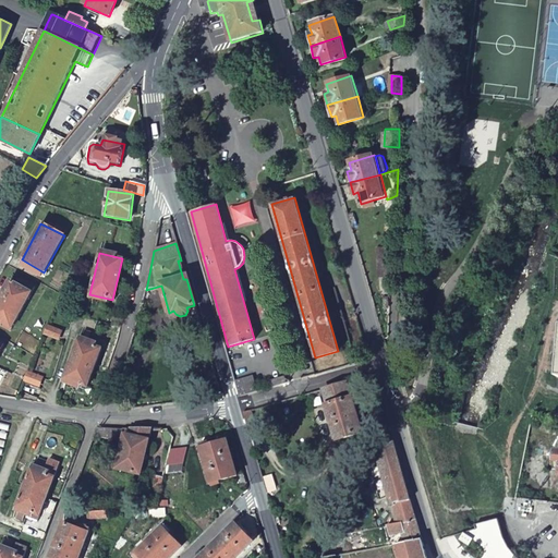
[(557,259),(557,261),(548,275),(557,280),(557,259)]
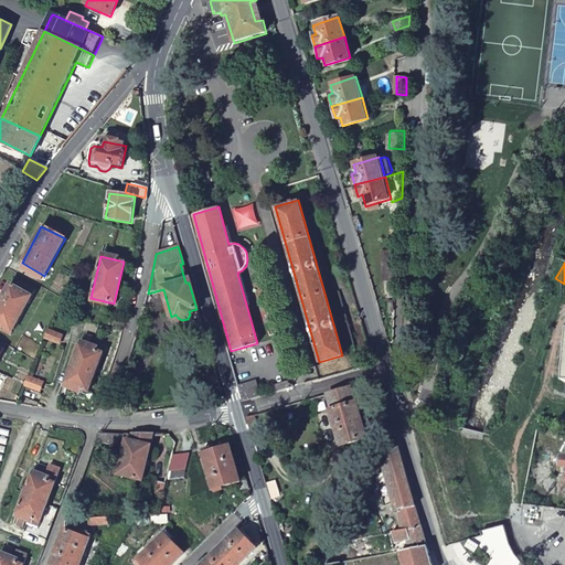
[(0,304),(0,324),(14,333),(36,291),(21,283),(18,289),(10,285),(0,304)]
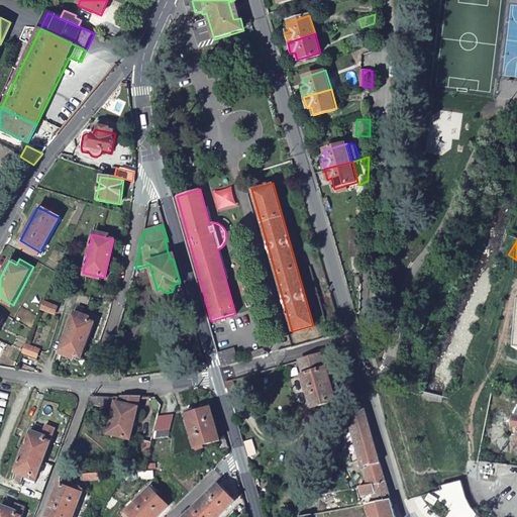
[(43,301),(40,309),(54,315),(57,307),(43,301)]
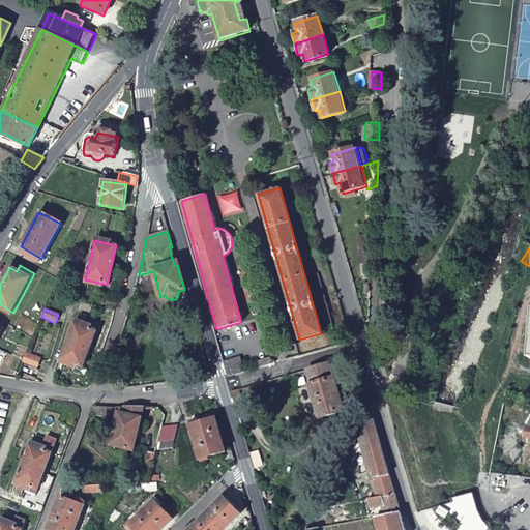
[(74,325),(61,361),(71,365),(70,369),(75,371),(77,367),(82,370),(95,332),(89,330),(90,327),(85,325),(84,328),(74,325)]
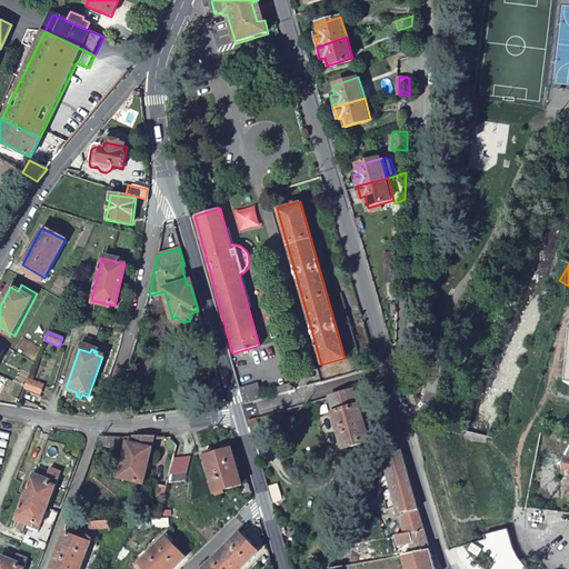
[(43,386),(28,380),(23,388),(40,395),(43,386)]
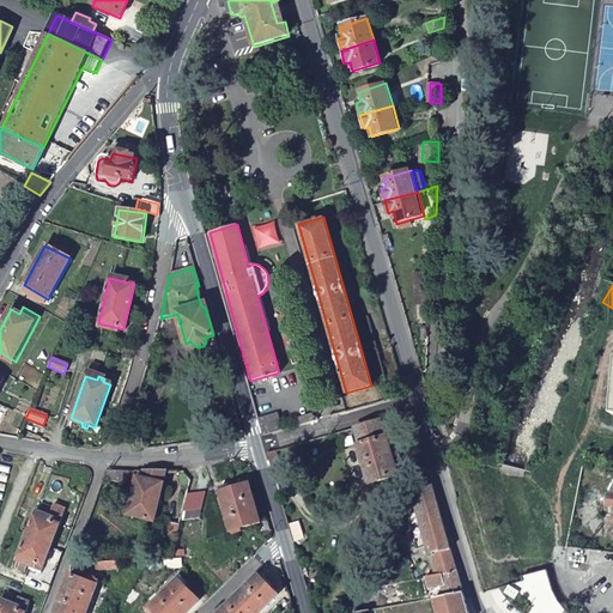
[(292,428),(313,422),(309,413),(290,419),(292,428)]
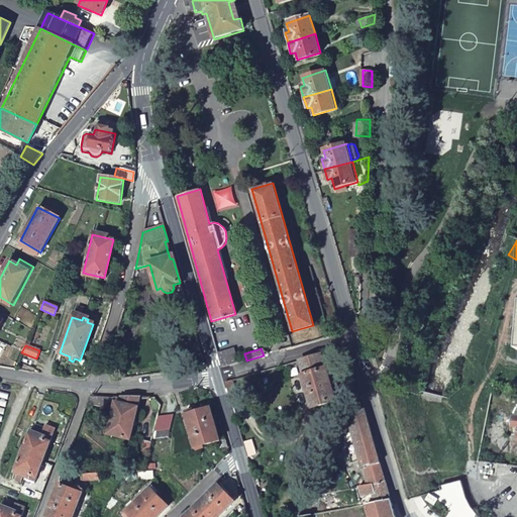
[(38,362),(21,354),(17,363),(35,370),(38,362)]
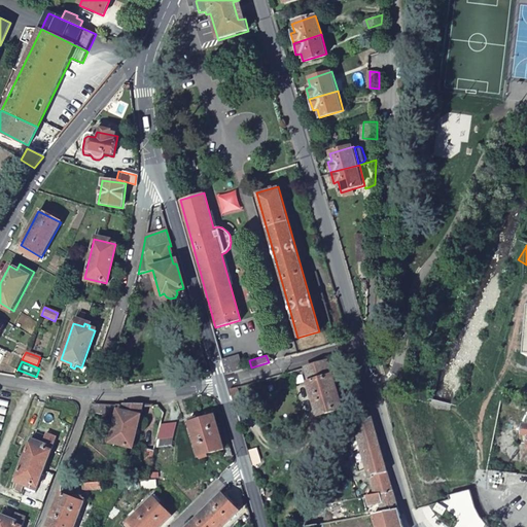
[(326,361),(305,369),(310,384),(308,385),(318,416),(343,409),(334,377),(331,378),(326,361)]
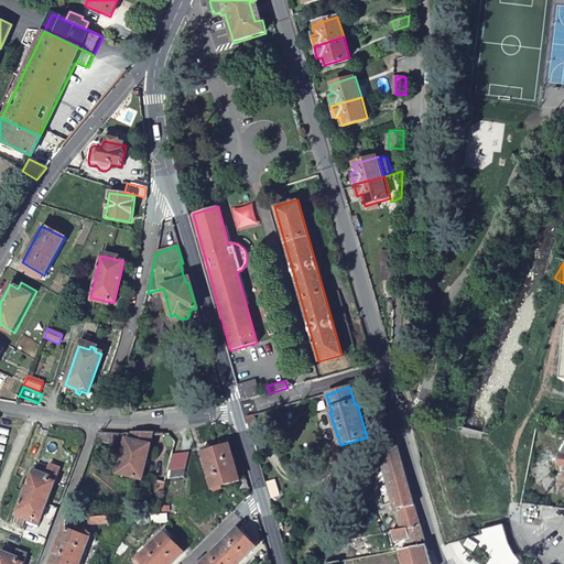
[(261,441),(253,416),(246,419),(253,443),(261,441)]
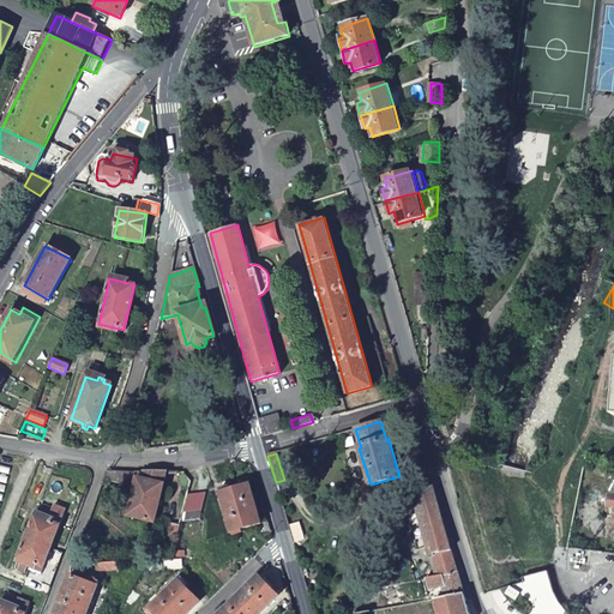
[(156,521),(168,471),(149,470),(146,480),(140,477),(131,516),(156,522),(156,521)]
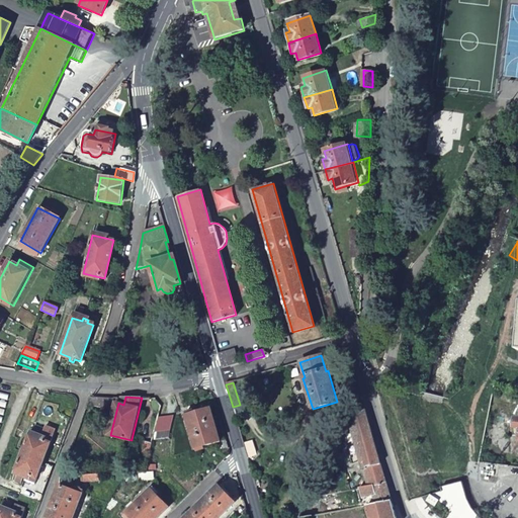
[(162,407),(155,398),(151,402),(158,410),(162,407)]
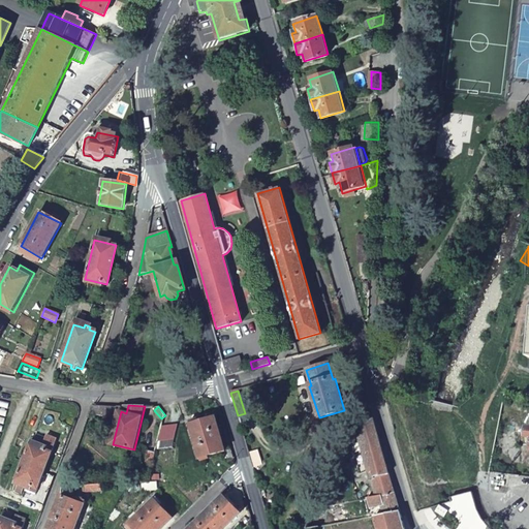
[(215,417),(190,426),(200,460),(224,453),(215,417)]
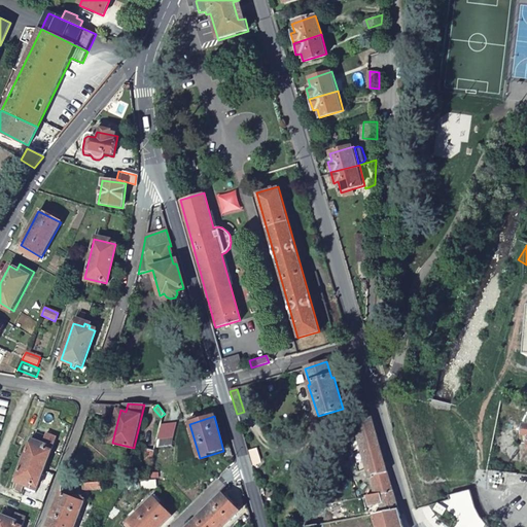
[(392,491),(371,417),(349,440),(352,442),(358,440),(369,471),(370,470),(377,494),(392,491)]
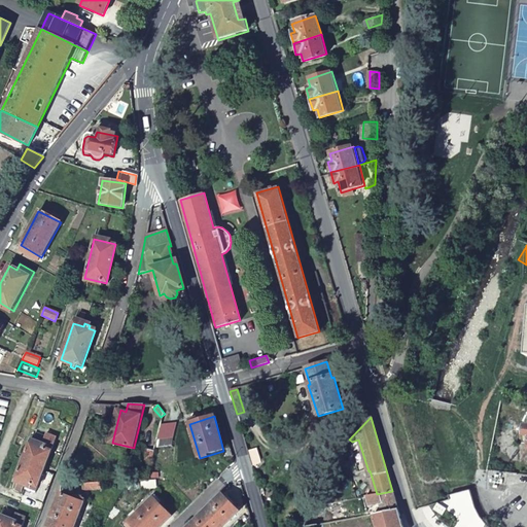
[(177,425),(163,425),(159,442),(172,441),(177,425)]
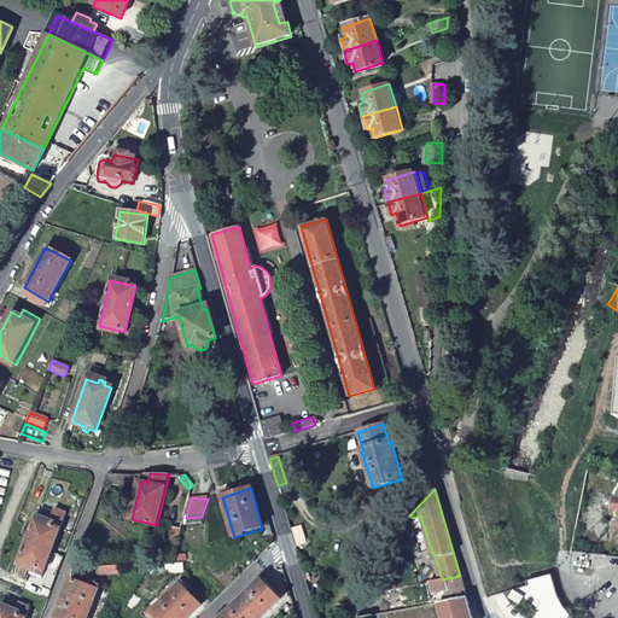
[(48,525),(35,520),(19,563),(31,567),(30,570),(44,575),(63,525),(66,516),(54,509),(50,522),(48,525)]
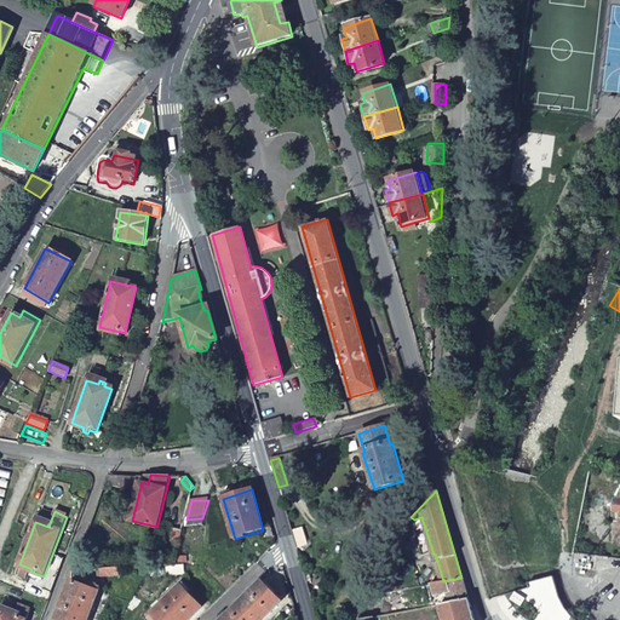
[(44,511),(40,520),(46,522),(50,514),(44,511)]
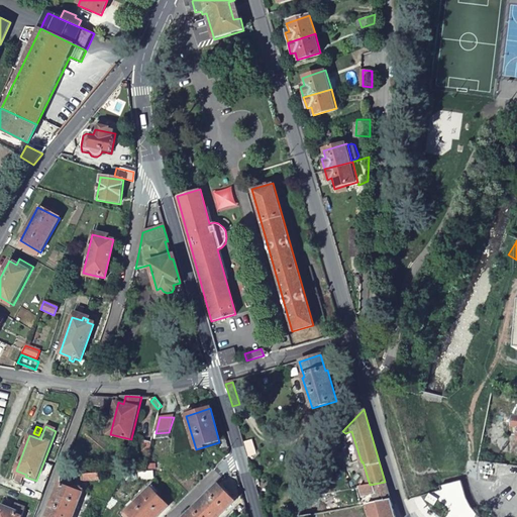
[(341,439),(337,435),(332,441),(336,445),(341,439)]
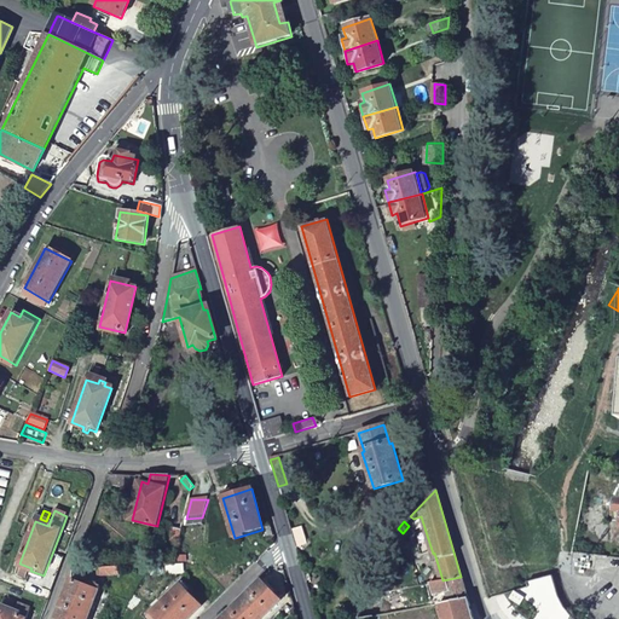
[(163,541),(180,545),(184,530),(166,526),(163,541)]
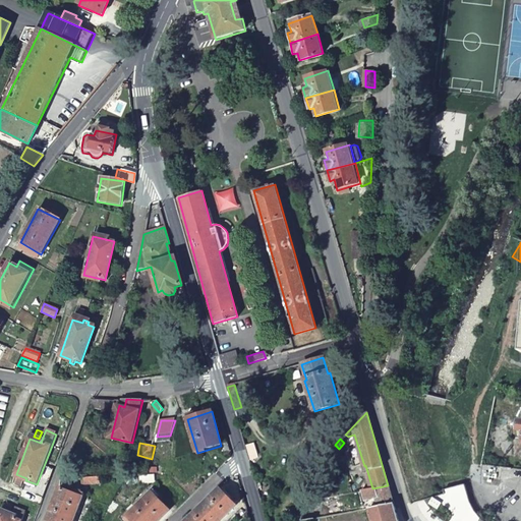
[(327,453),(322,458),(320,460),(326,465),(332,458),(327,453)]
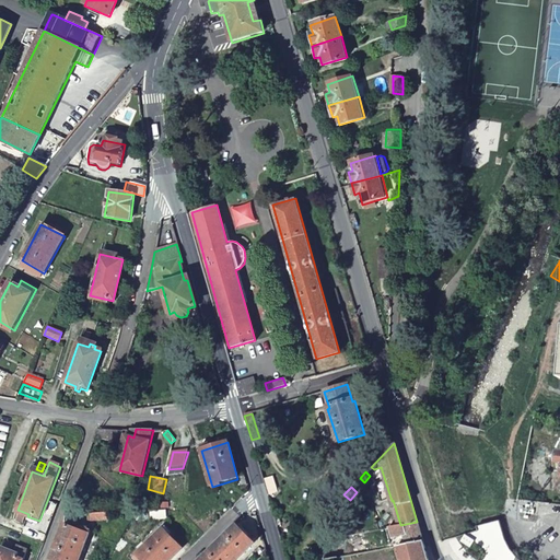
[(409,546),(423,543),(417,522),(400,525),(387,527),(389,537),(405,534),(409,546)]
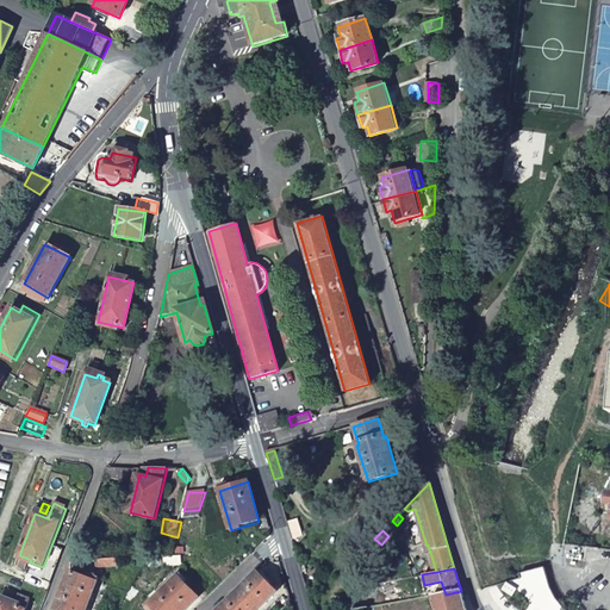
[(69,572),(54,609),(55,609),(86,609),(97,583),(69,572)]
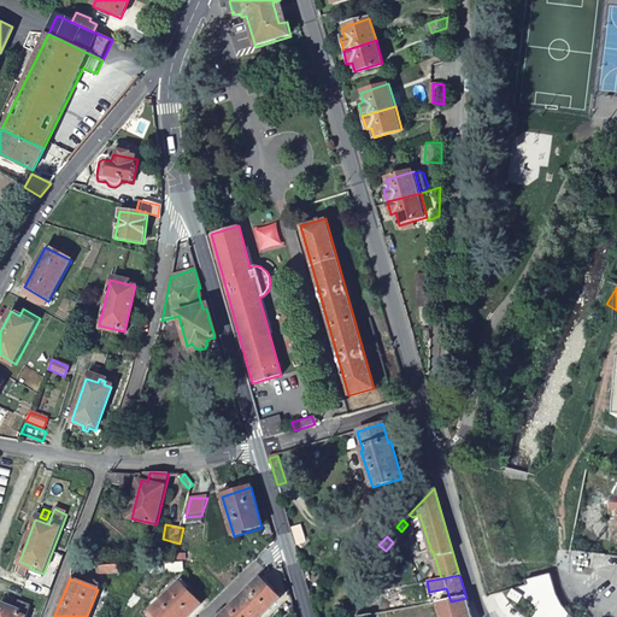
[(278,603),(259,582),(223,616),(256,616),(262,612),(265,616),(278,603)]
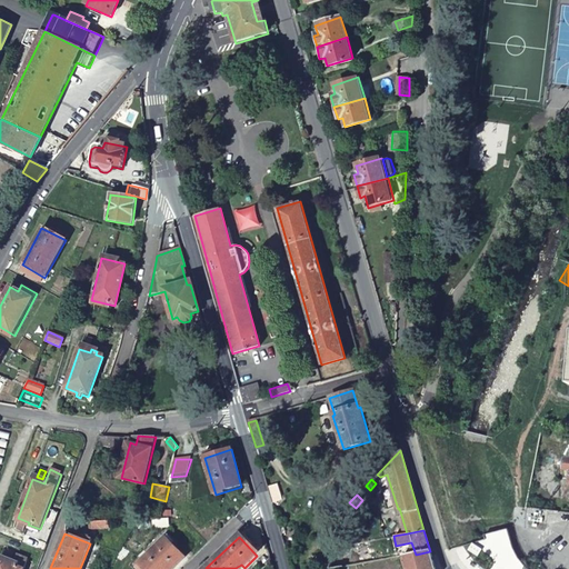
[(139,566),(141,568),(175,568),(186,559),(167,539),(139,566)]
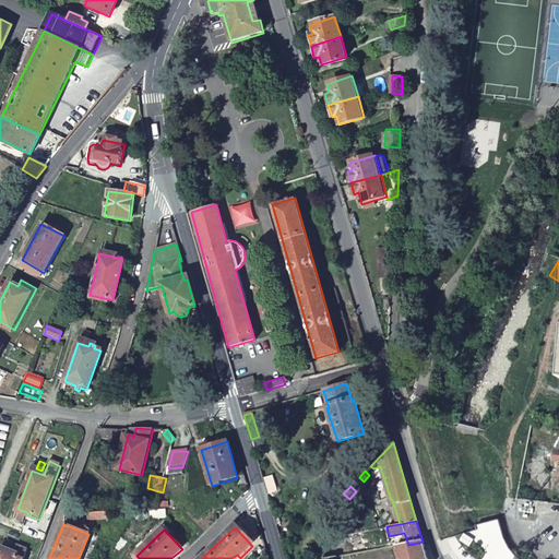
[(7,542),(3,549),(10,551),(13,545),(7,542)]
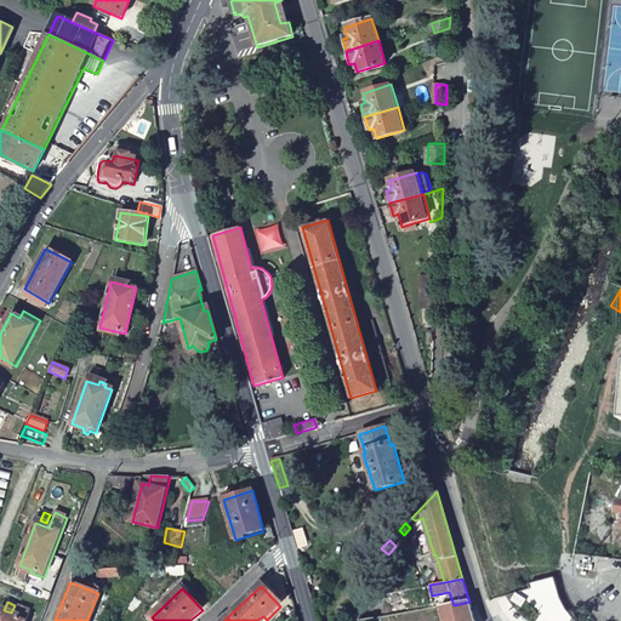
[(442,620),(474,620),(469,602),(454,605),(445,607),(439,608),(442,620)]
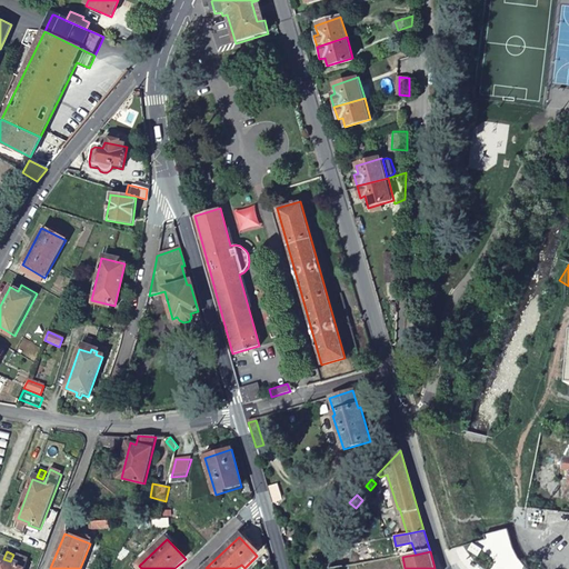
[(341,568),(339,556),(336,556),(328,568),(341,568)]
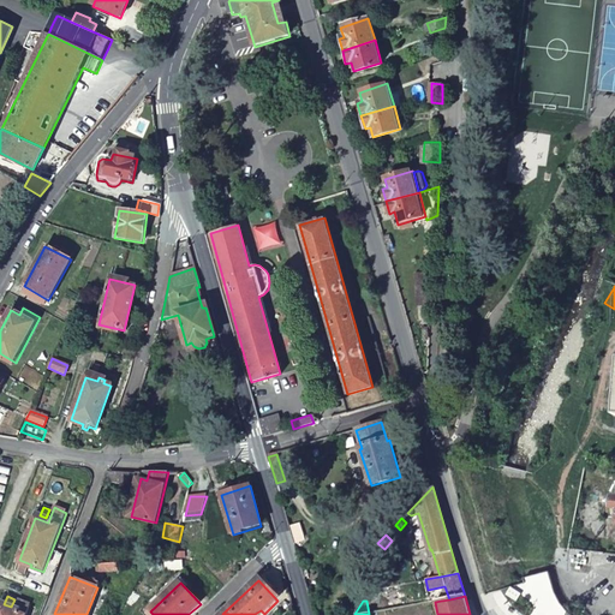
[(0,608),(0,614),(25,614),(28,613),(25,611),(27,608),(16,604),(12,611),(0,608)]
